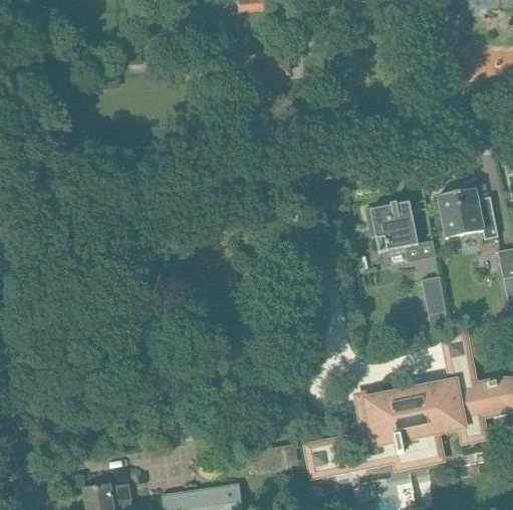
[(239,0),(240,10),(266,8),(265,0),(239,0)]
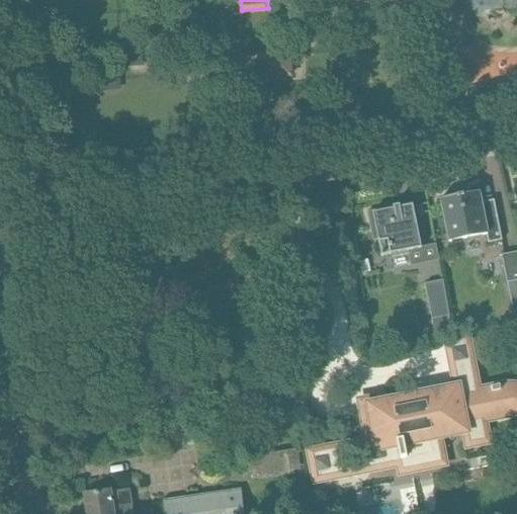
[(288,52),(270,53),(271,71),(289,71),(288,52)]
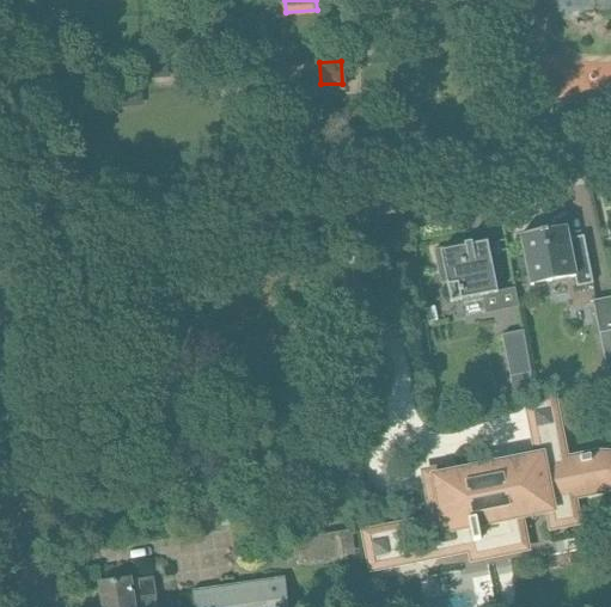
[(560,224),(521,231),(532,281),(575,273),(578,283),(594,280),(585,232),(569,234),(567,221),(560,224)]
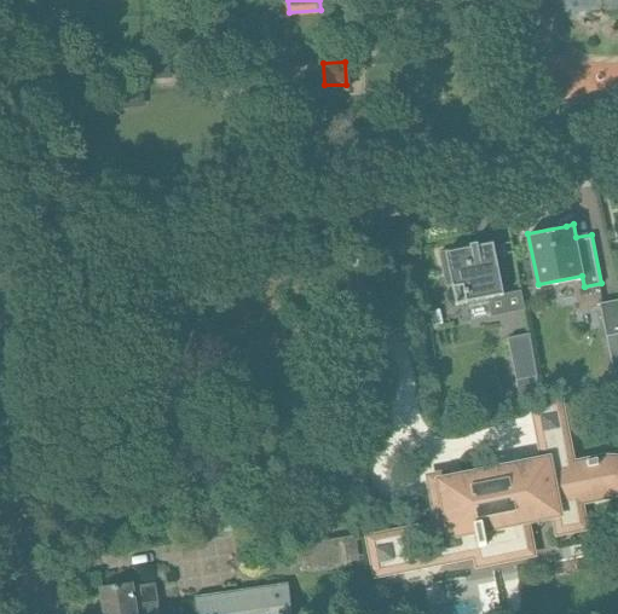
[(444,247),(439,248),(442,258),(446,283),(452,282),(454,285),(463,283),(465,289),(467,300),(487,295),(504,293),(503,283),(495,239),(479,243),(479,241),(444,247)]
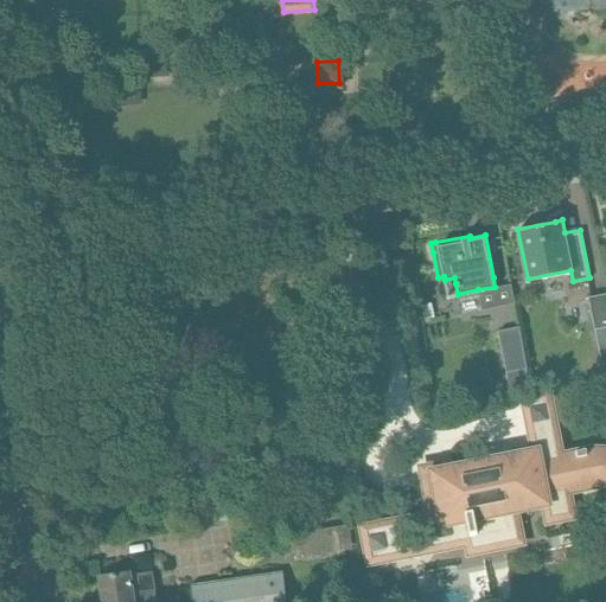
[(605,290),(588,295),(595,327),(605,325),(605,290)]
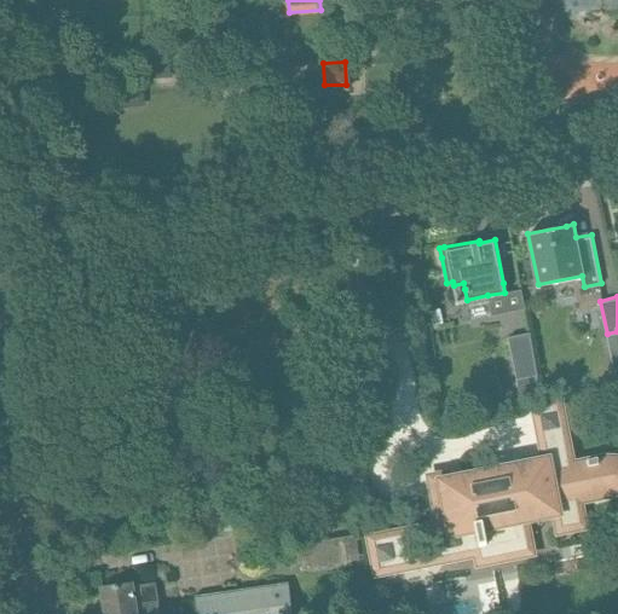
[(530,330),(508,335),(517,377),(538,372),(530,330)]
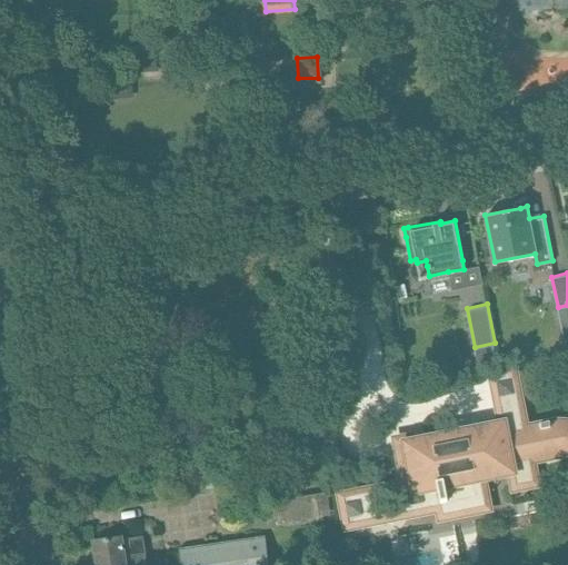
[(496,372),(489,373),(490,379),(496,405),(524,399),(517,367),(510,368),(510,365),(496,367),(496,372)]
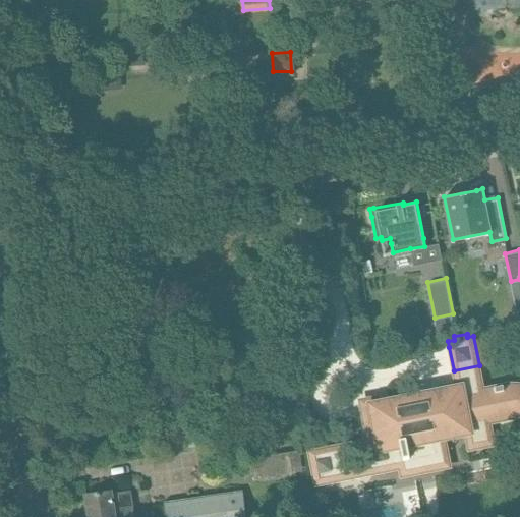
[(371,446),(366,447),(369,462),(374,462),(376,466),(403,461),(405,468),(446,460),(440,431),(446,428),(447,431),(457,428),(456,426),(463,425),(463,423),(511,414),(518,412),(519,411),(519,385),(512,384),(505,385),(505,384),(494,386),(494,387),(457,395),(457,393),(451,394),(450,391),(439,394),(439,396),(395,405),(394,402),(383,405),(384,407),(379,408),(382,420),(385,439),(370,442),(371,446)]
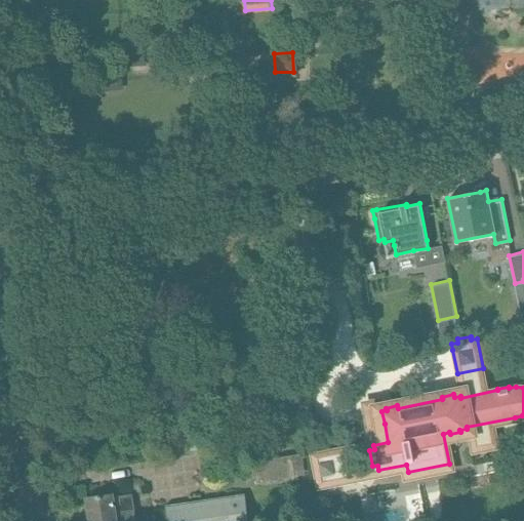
[(293,452),(250,459),(254,483),(298,477),(298,474),(310,472),(307,450),(293,452)]
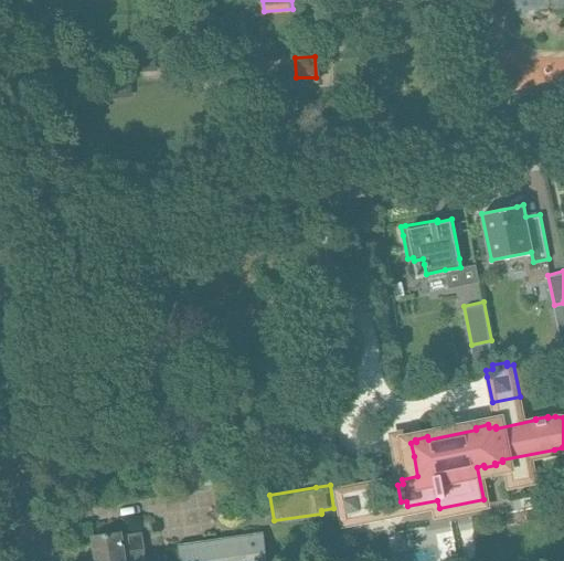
[(359,487),(340,491),(346,518),(364,515),(363,509),(365,509),(362,493),(360,493),(359,487)]
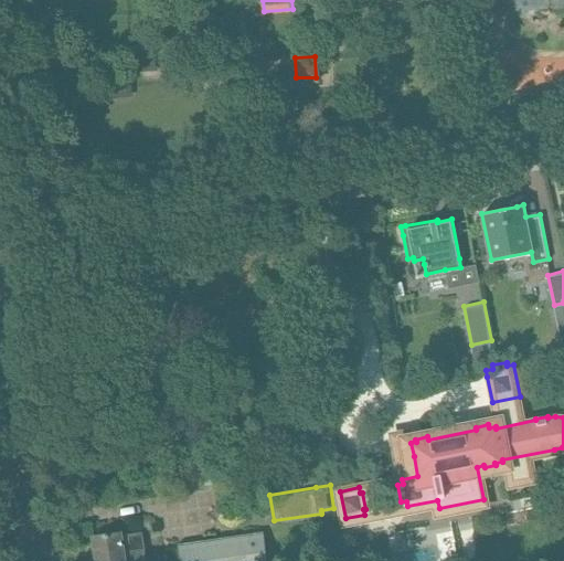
[(404,560),(436,560),(435,526),(395,528),(396,560),(404,560)]
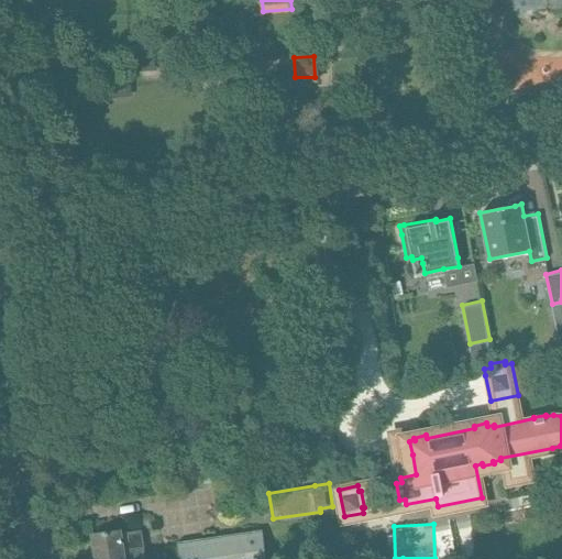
[(116,530),(94,534),(97,558),(146,558),(145,545),(142,527),(120,532),(120,529),(116,530)]
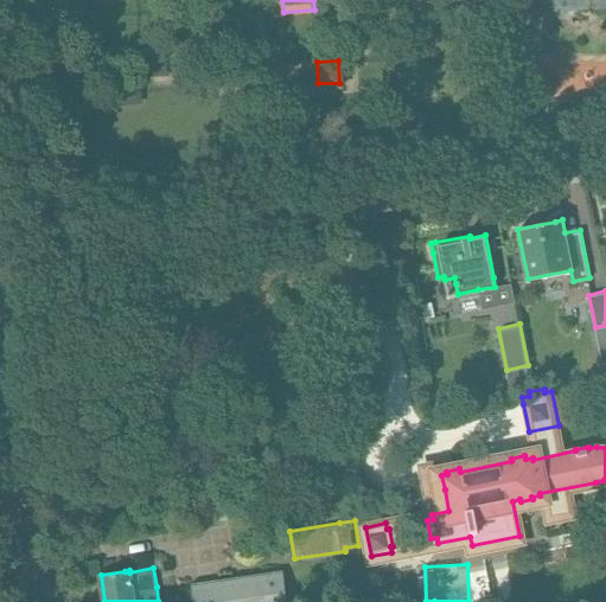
[(227,577),(193,582),(196,601),(286,601),(282,569),(227,577)]
